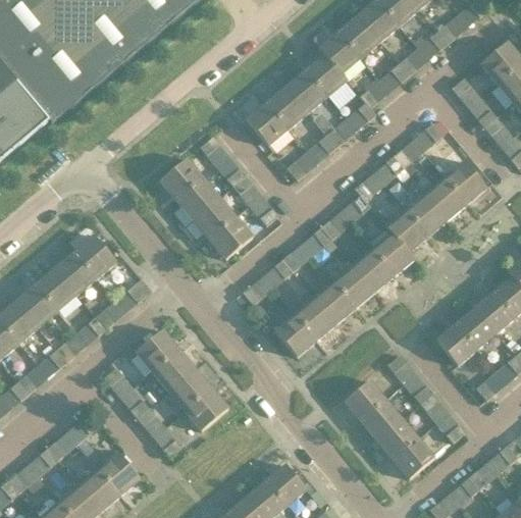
[(0,0),(0,59),(52,121),(197,0),(0,0)]
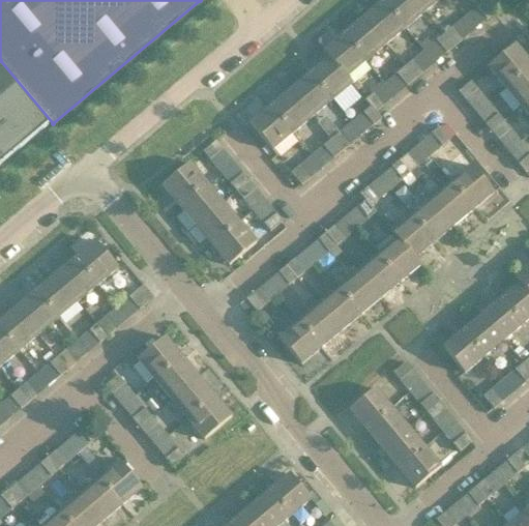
[(385,42),(405,26),(383,0),(381,0),(362,16),(385,42)]
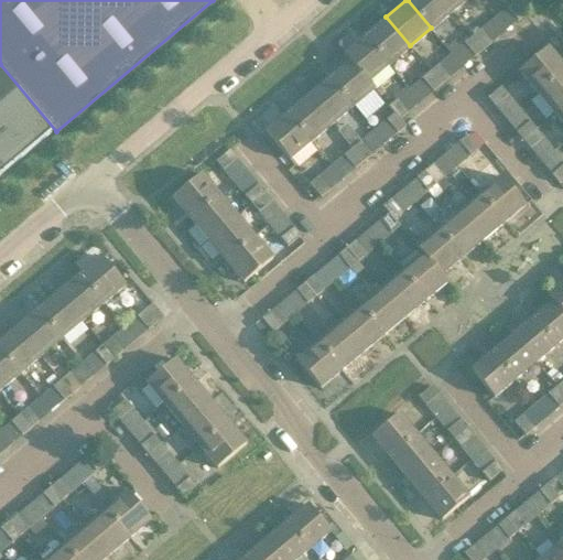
[(431,28),(453,10),(444,0),(408,0),(431,28)]
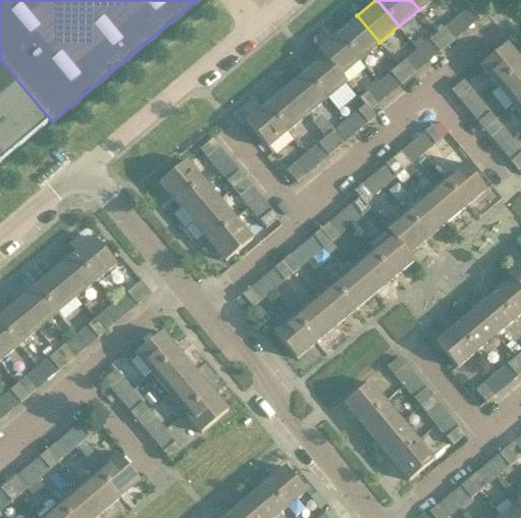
[(411,0),(419,9),(429,0),(411,0)]
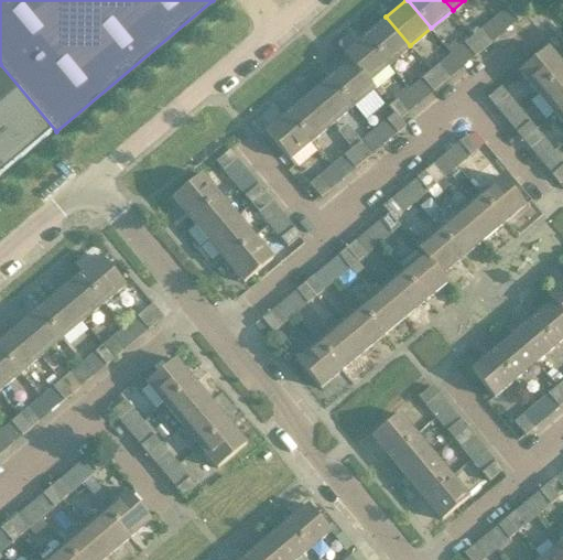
[(507,6),(518,19),(527,11),(518,0),(513,0),(507,6)]
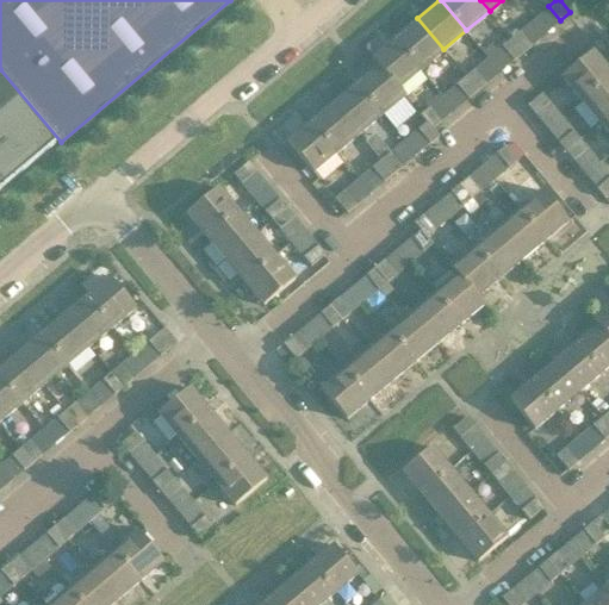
[(421,68),(443,49),(417,18),(395,37),(421,68)]
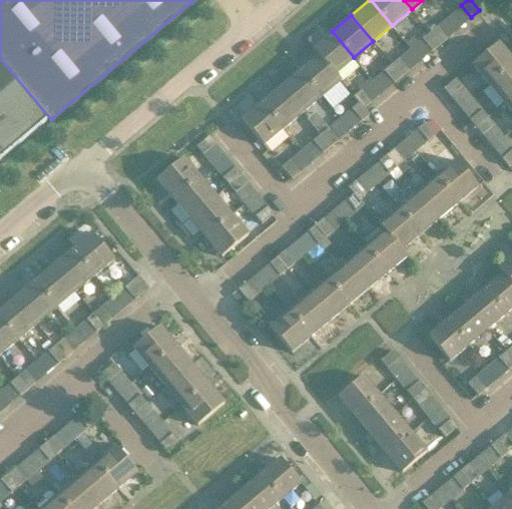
[(430,31),(440,43),(447,37),(437,25),(430,31)]
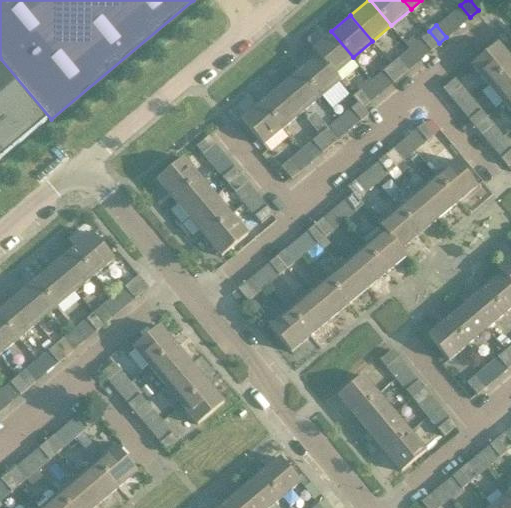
[(312,47),(317,53),(318,53),(335,73),(335,72),(353,57),(331,31),(312,47)]
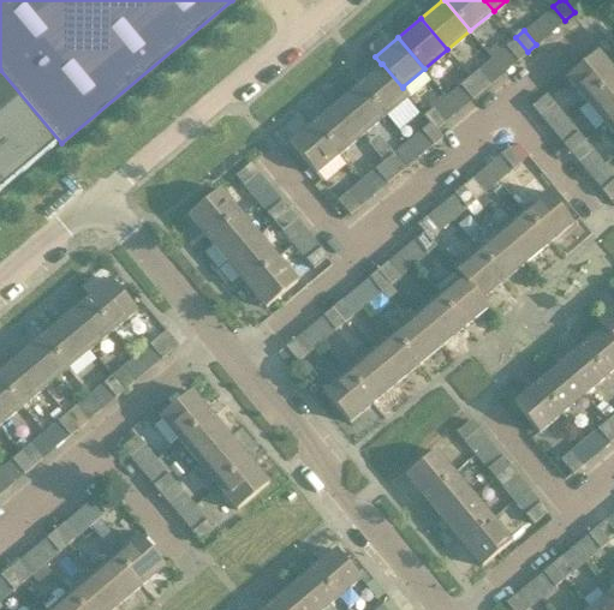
[(518,59),(528,52),(516,37),(506,45),(518,59)]
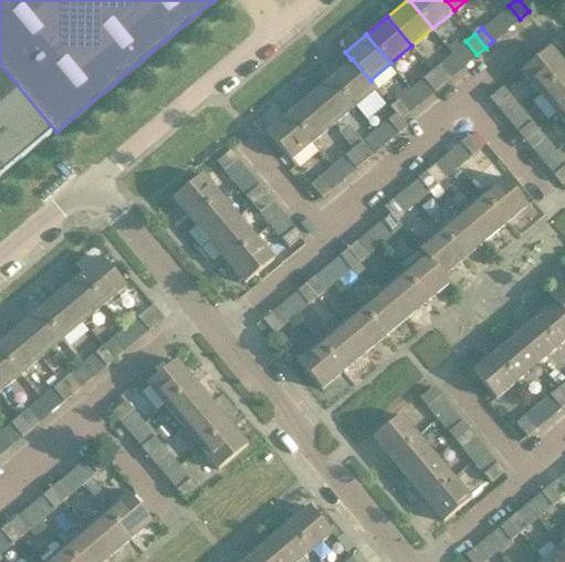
[(521,70),(539,91),(564,69),(564,63),(550,45),(521,70)]
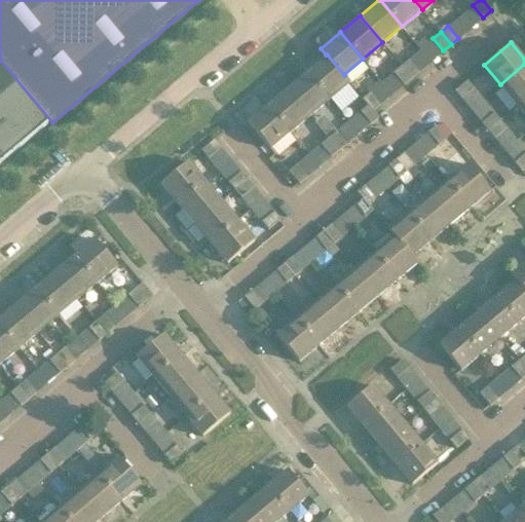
[(327,54),(326,54),(307,70),(330,98),(349,80),(344,74),(344,75),(327,54)]
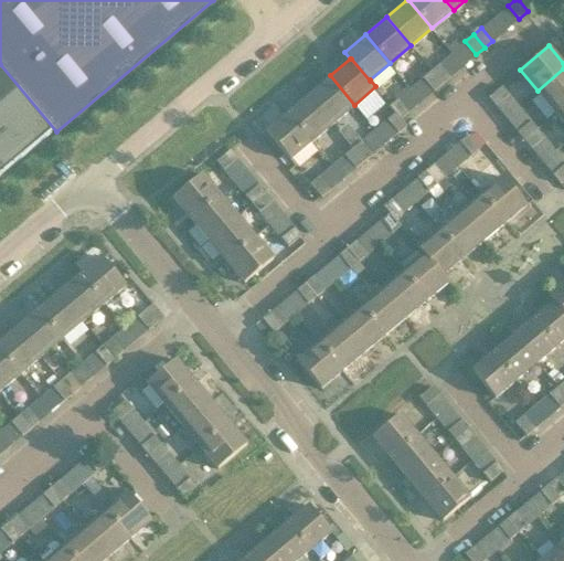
[(439,62),(432,70),(443,83),(450,75),(439,62)]
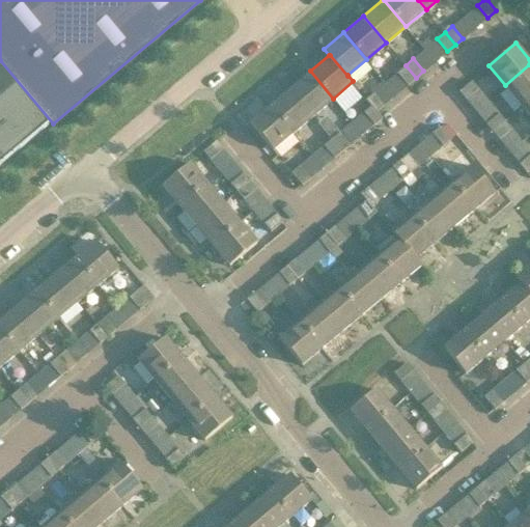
[(0,162),(50,120),(0,60),(0,162)]
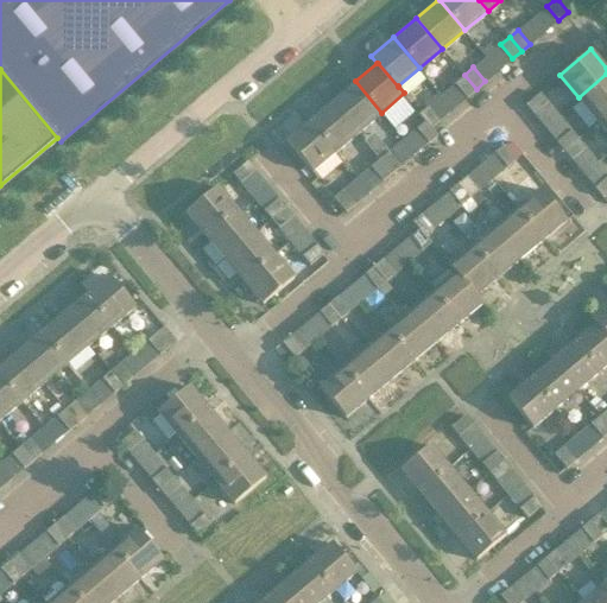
[(598,120),(606,112),(606,74),(579,97),(598,120)]
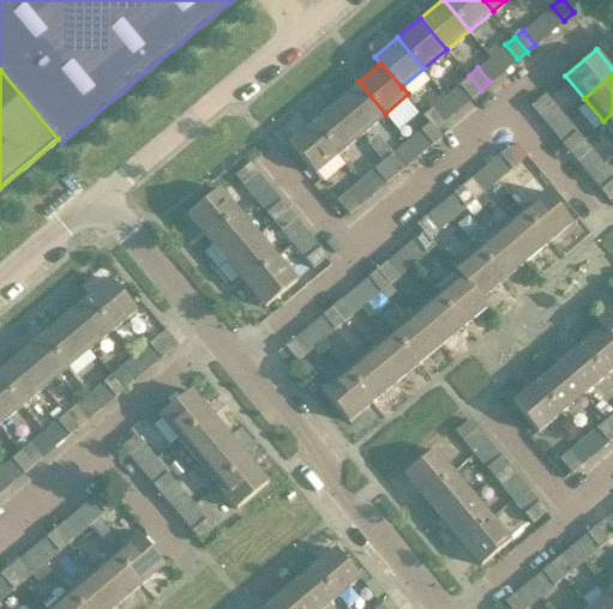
[(472,97),(481,90),(469,76),(460,83),(472,97)]
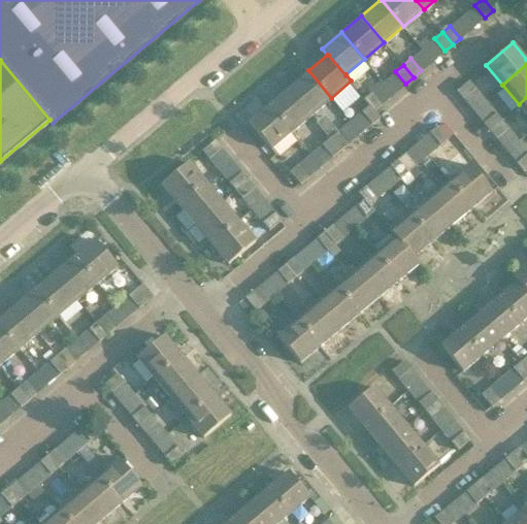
[(308,70),(289,87),(311,115),(331,98),(308,70)]
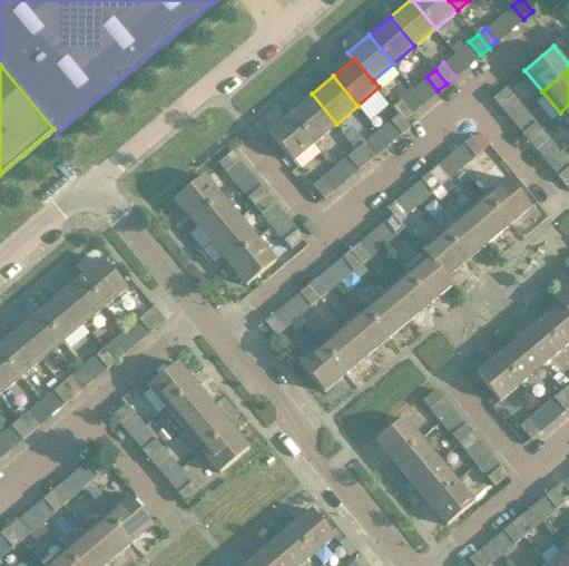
[(493,96),(500,105),(513,94),(507,85),(493,96)]
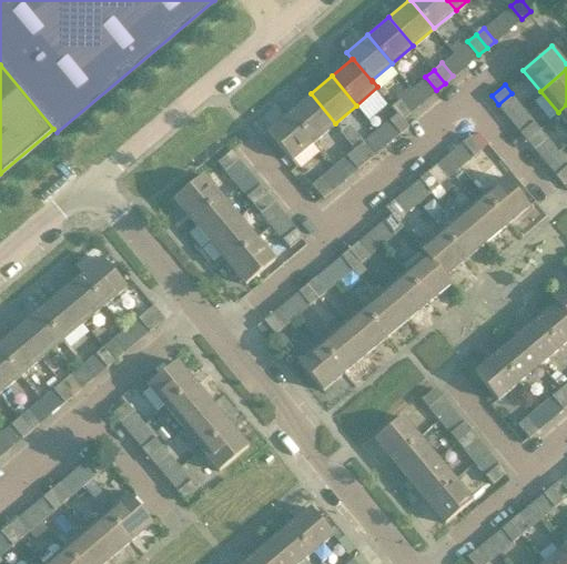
[(290,111),(314,141),(335,123),(311,93),(290,111)]
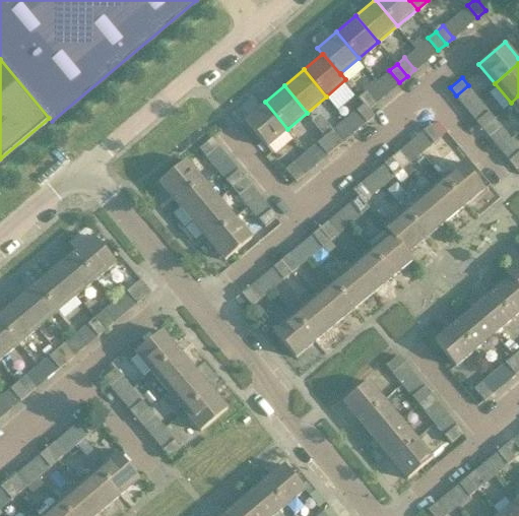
[(359,95),(364,102),(369,108),(376,102),(366,89),(359,95)]
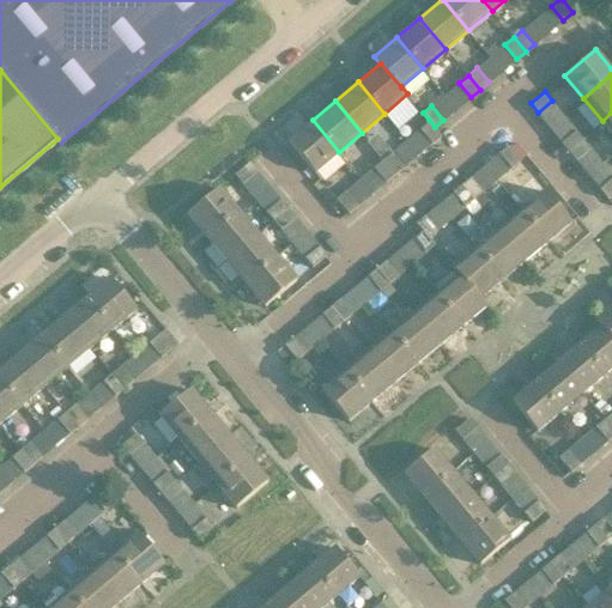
[(339,152),(313,120),(289,140),(315,171),(339,152)]
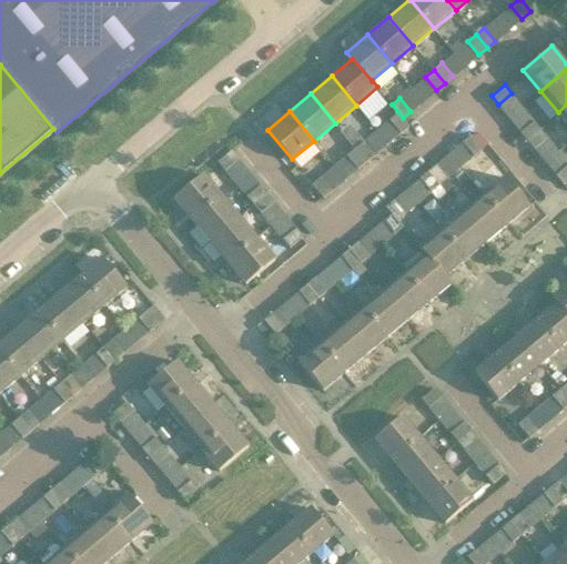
[(408,124),(403,118),(397,111),(390,118),(401,131),(408,124)]
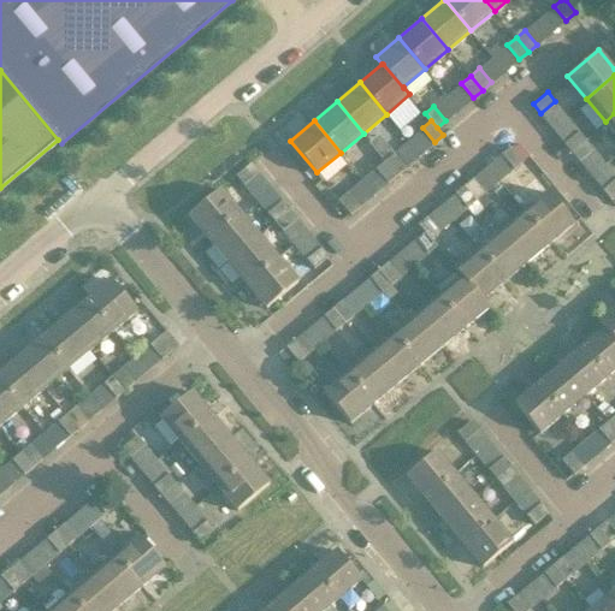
[(565,142),(572,150),(586,138),(579,130),(565,142)]
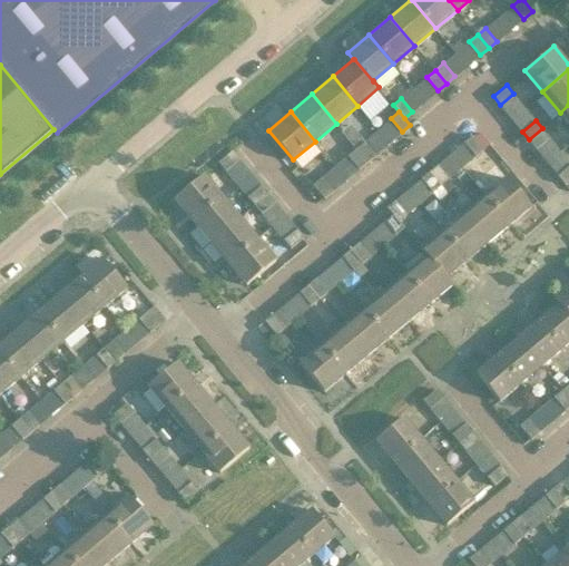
[(351,123),(342,130),(356,147),(364,140),(365,139),(351,123)]
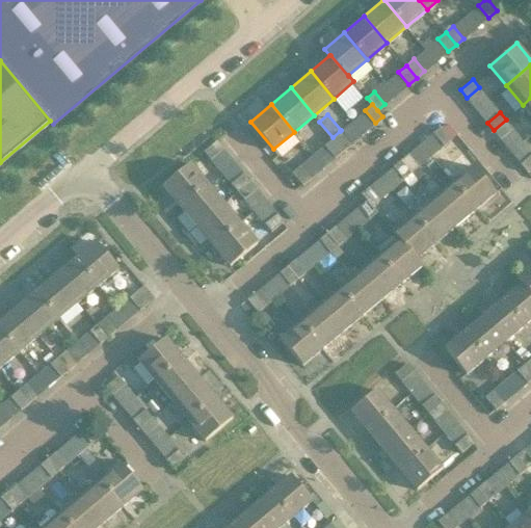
[(512,127),(506,120),(494,130),(500,137),(512,127)]
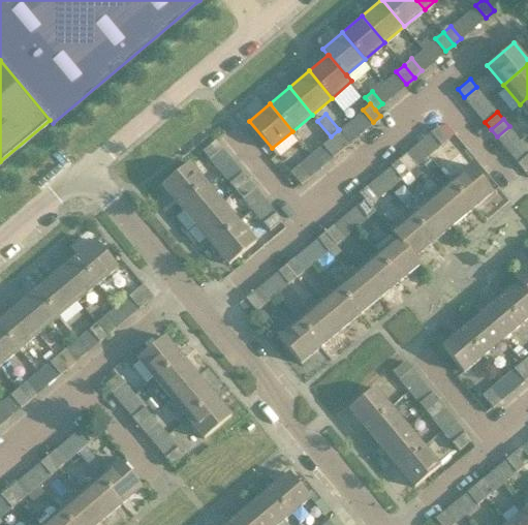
[(438,124),(431,131),(441,144),(448,136),(438,124)]
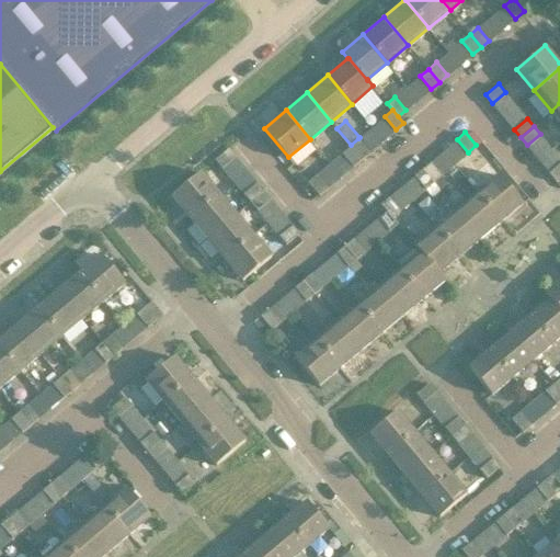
[(358,138),(351,145),(362,158),(369,151),(358,138)]
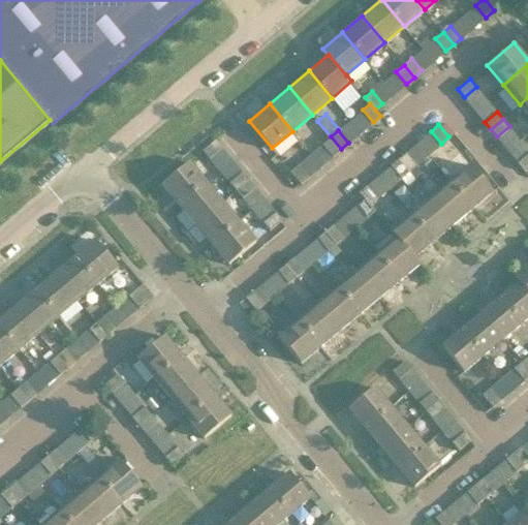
[(333,156),(341,149),(331,136),(322,144),(333,156)]
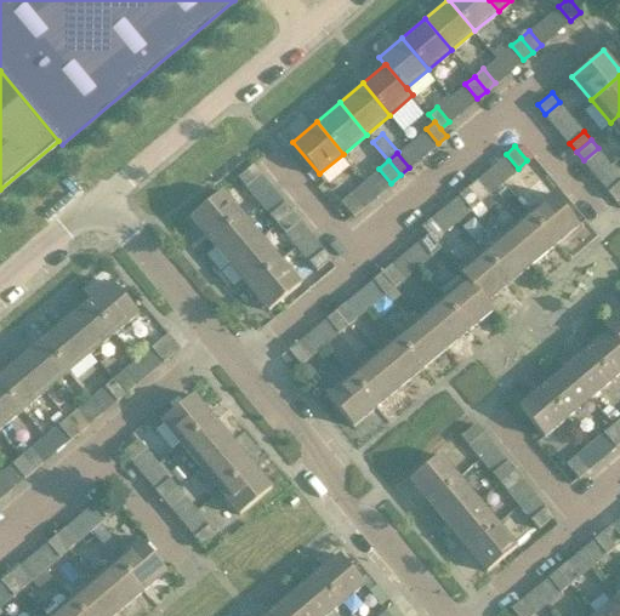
[(261,172),(254,163),(239,175),(246,184),(261,172)]
